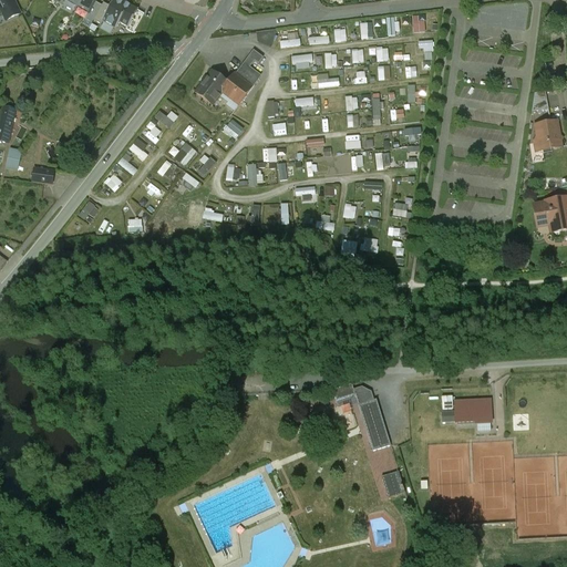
[(12,0),(6,0),(1,3),(3,9),(0,10),(6,21),(20,14),(12,0)]
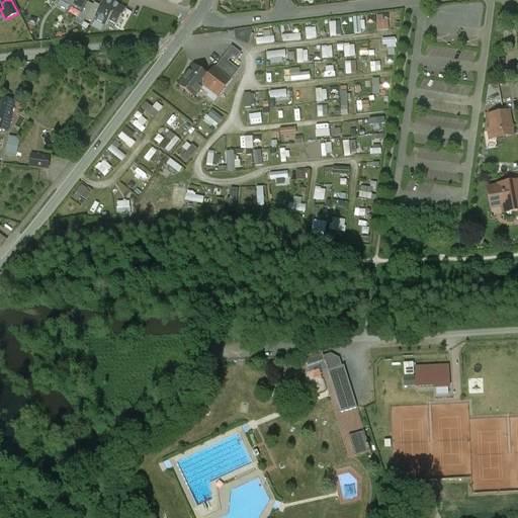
[(74,0),(71,7),(82,13),(89,0),(74,0)]
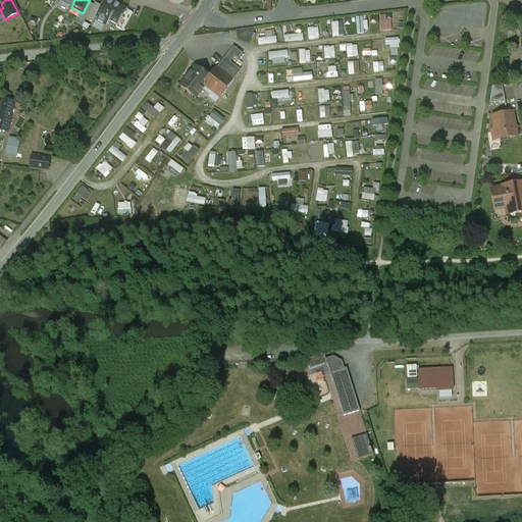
[(127,10),(110,0),(105,0),(94,20),(106,29),(110,22),(118,27),(127,10)]
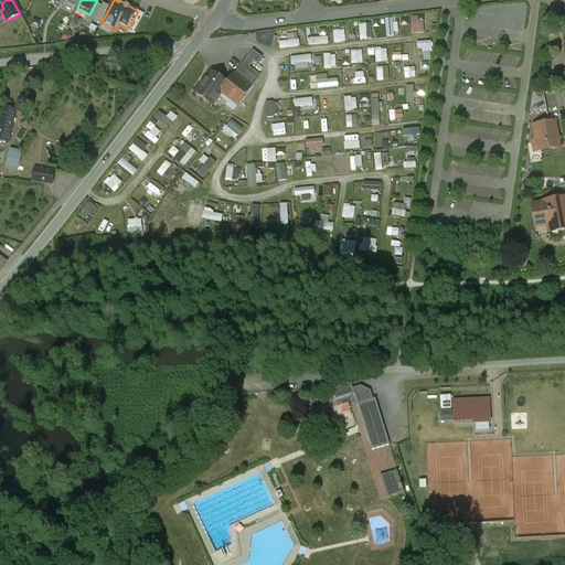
[(423,16),(411,17),(412,33),(424,33),(423,16)]
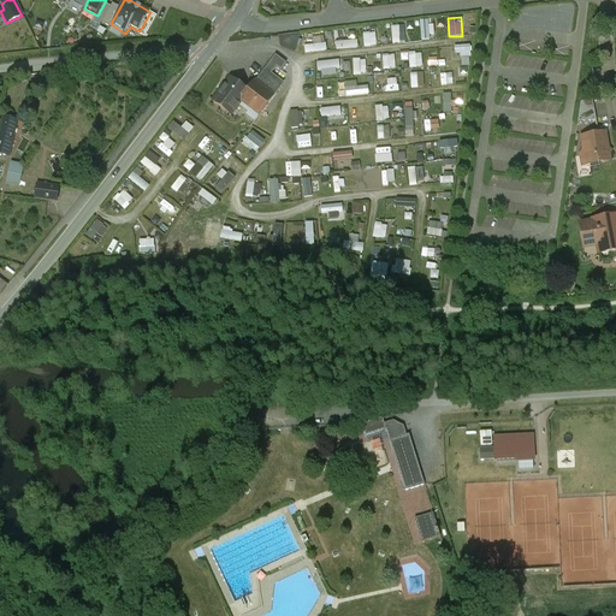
[(391,25),(392,43),(406,42),(406,25),(391,25)]
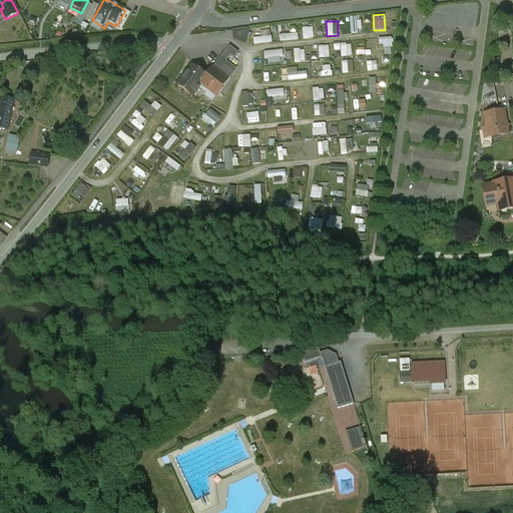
[(314,26),(303,27),(304,38),(314,38),(314,26)]
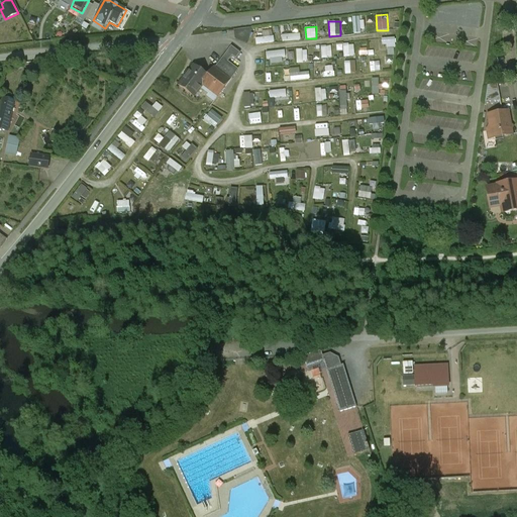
[(250,29),(233,31),(234,39),(246,44),(250,29)]
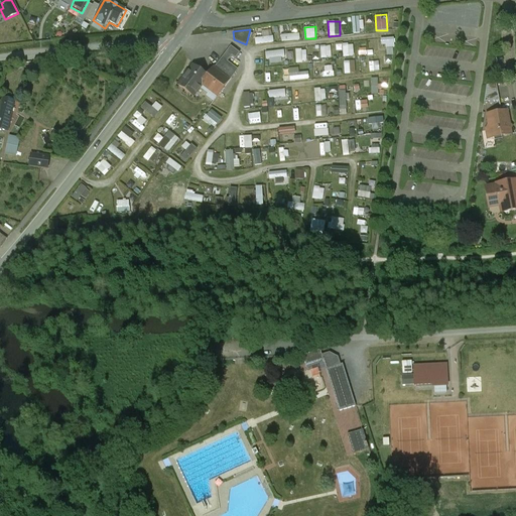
[(387,47),(394,47),(394,37),(381,38),(381,44),(387,43),(387,47)]
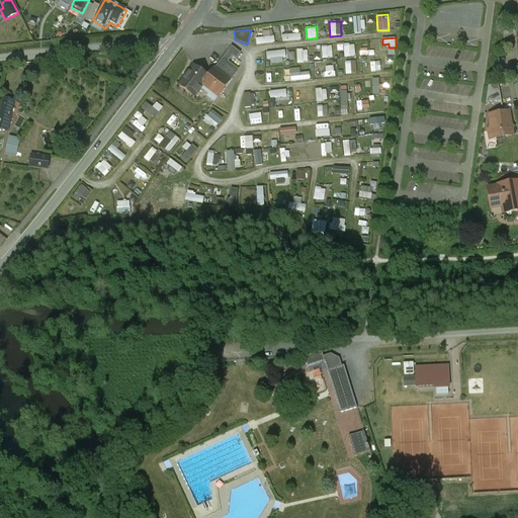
[(344,45),(344,57),(356,56),(355,44),(344,45)]
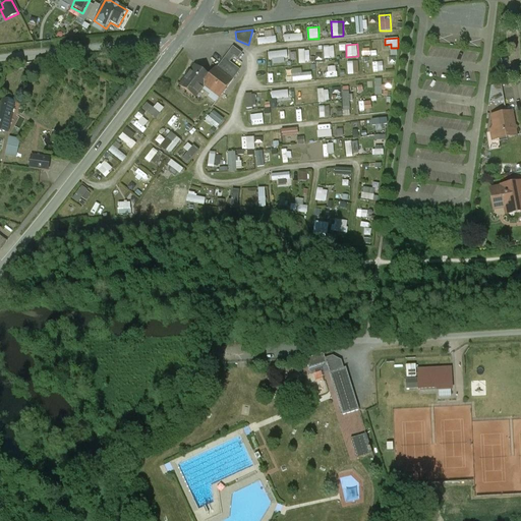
[(324,46),(324,58),(335,57),(334,46),(324,46)]
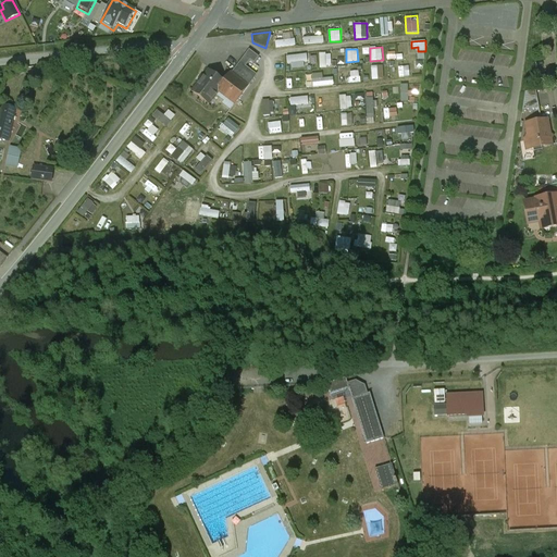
[(258,58),(248,50),(237,64),(244,69),(249,61),(254,64),(258,58)]
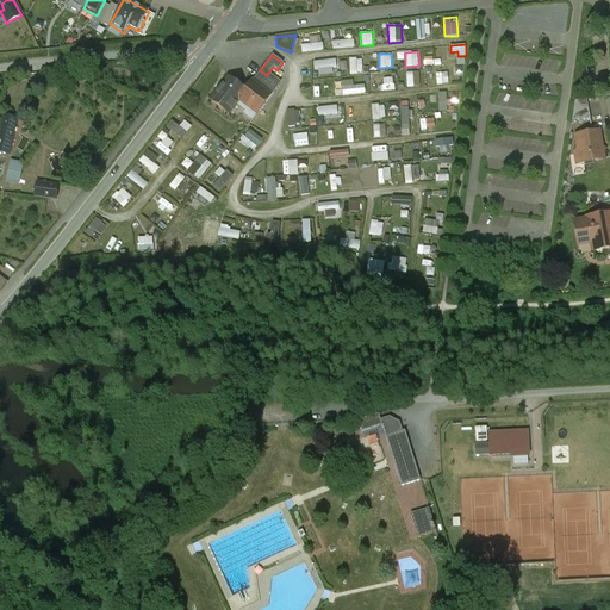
[(363,73),(362,57),(349,58),(350,74),(363,73)]
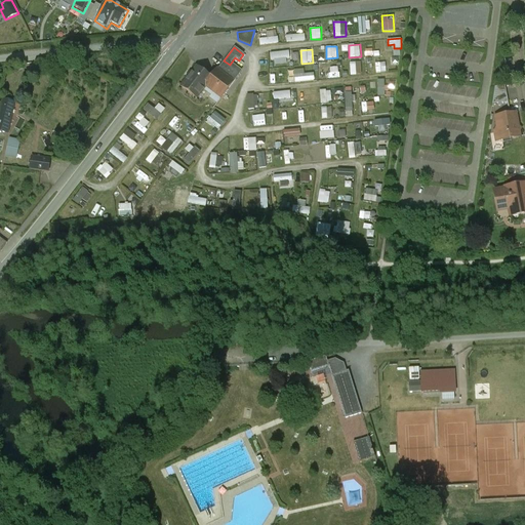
[(224,61),(217,69),(217,70),(210,78),(196,68),(180,87),(196,98),(205,87),(219,98),(220,99),(240,73),(230,65),(224,61)]
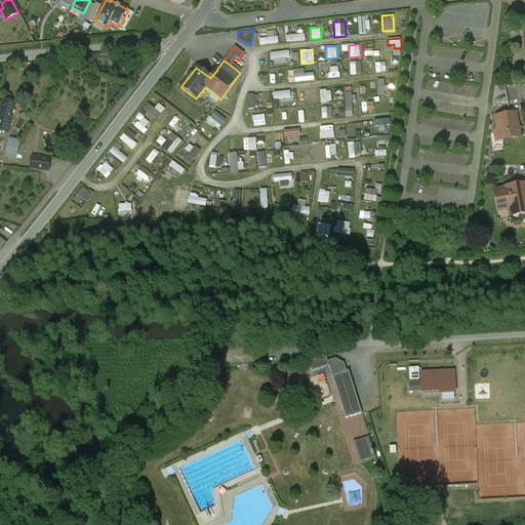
[(361,61),(350,62),(351,75),(362,74),(361,61)]
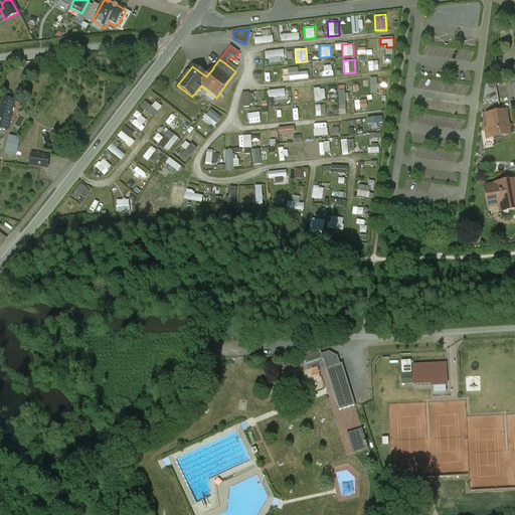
[(361,60),(362,71),(374,70),(373,59),(361,60)]
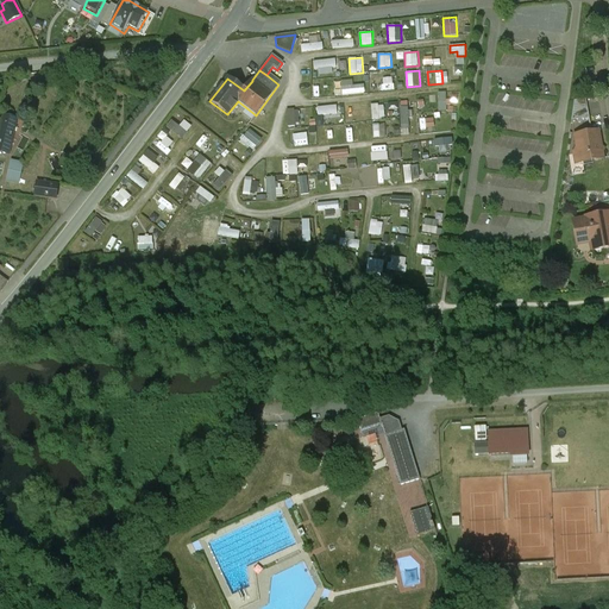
[(340,79),(341,94),(357,94),(356,79),(340,79)]
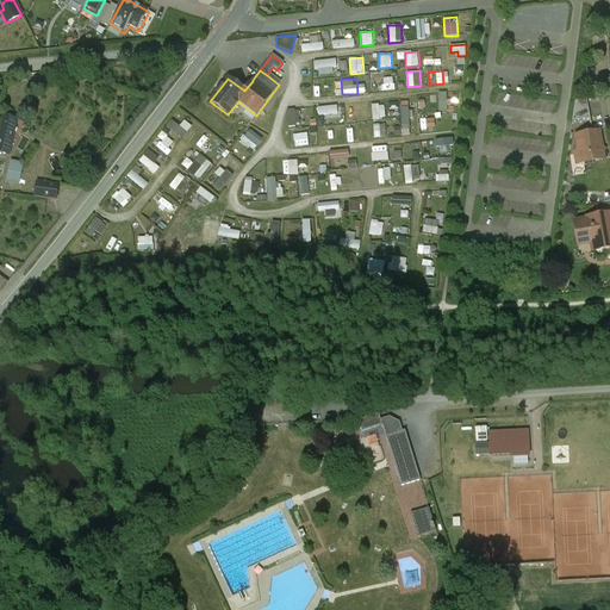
[(323,80),(310,80),(310,98),(324,97),(323,80)]
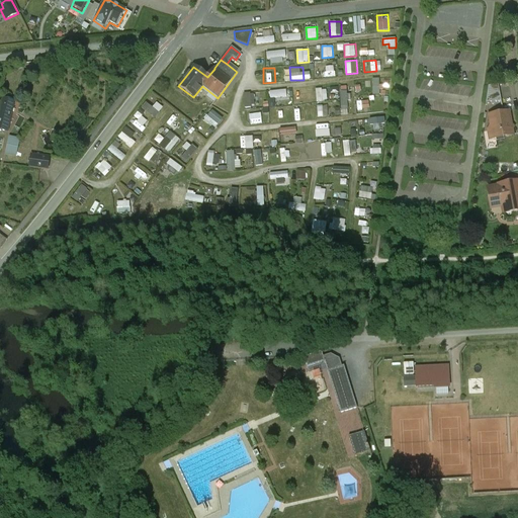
[(498,85),(488,87),(486,104),(501,101),(498,85)]
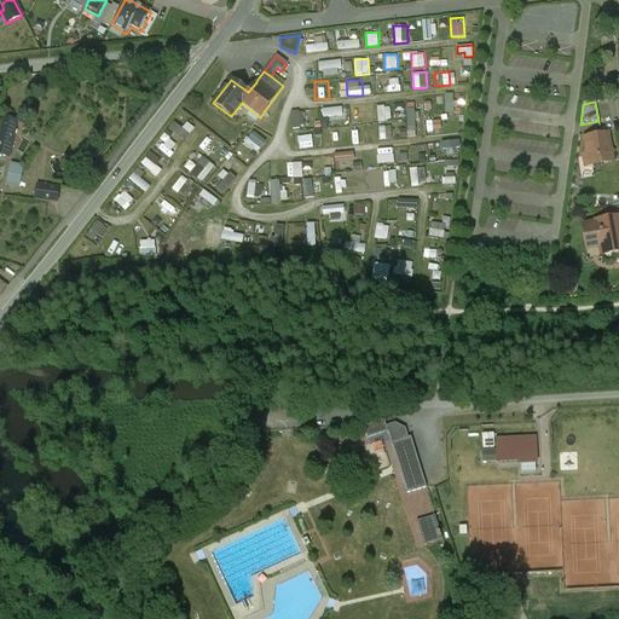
[(346,120),(345,106),(329,108),(330,121),(346,120)]
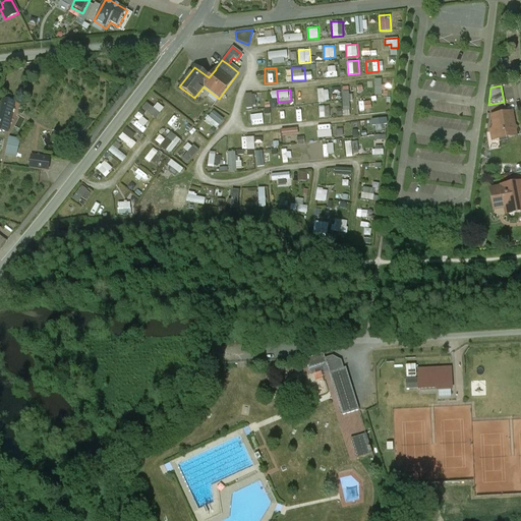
[(257,106),(255,93),(245,94),(246,108),(257,106)]
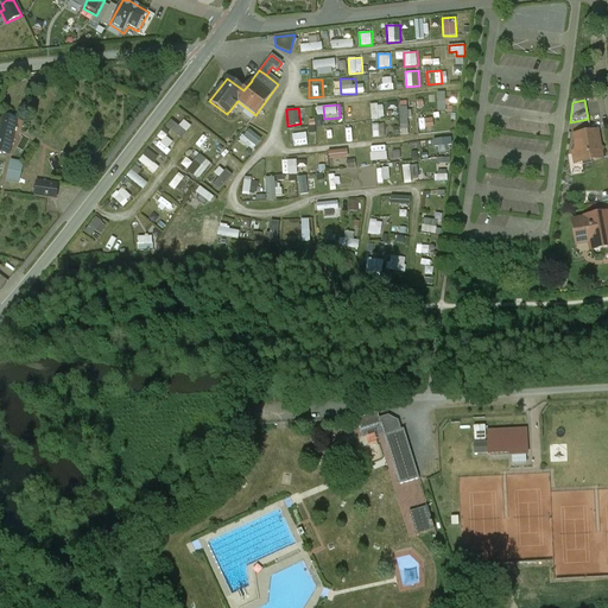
[(17,119),(2,116),(0,128),(0,152),(8,154),(17,119)]
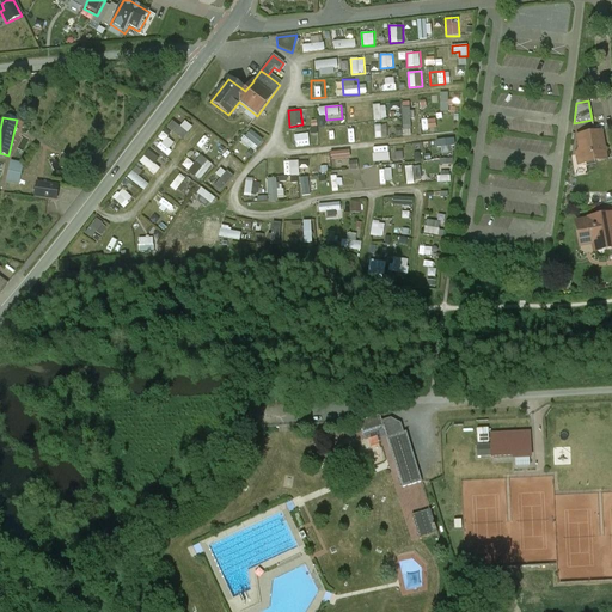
[(422,120),(422,129),(436,129),(436,118),(422,120)]
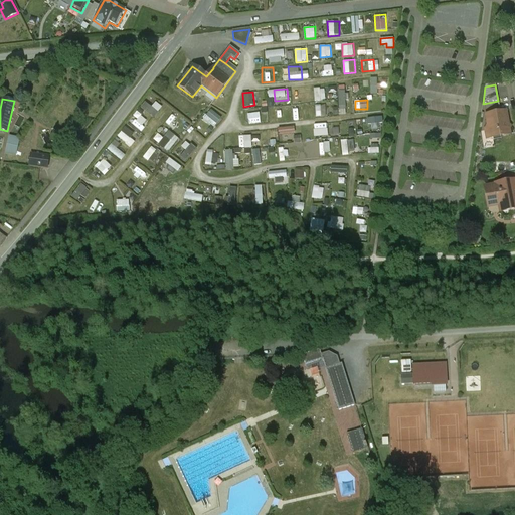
[(163,108),(156,102),(151,107),(145,102),(140,107),(153,118),(163,108)]
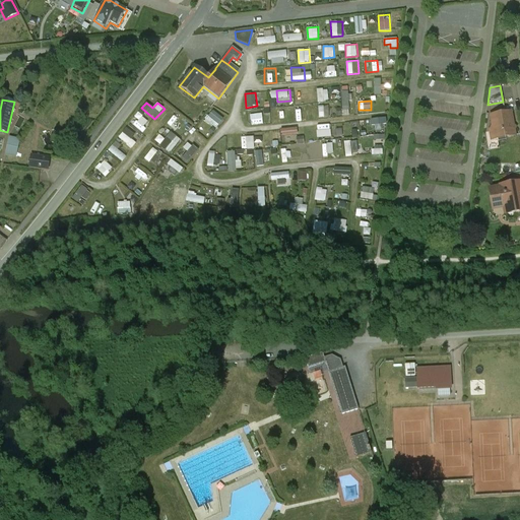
[(328,106),(318,106),(318,118),(329,117),(328,106)]
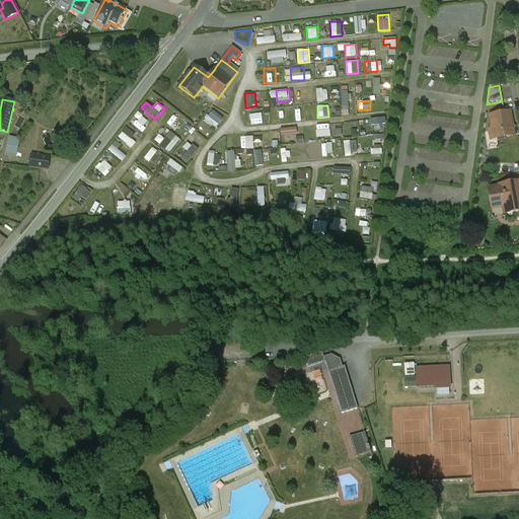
[(205,118),(216,129),(224,120),(212,109),(205,118)]
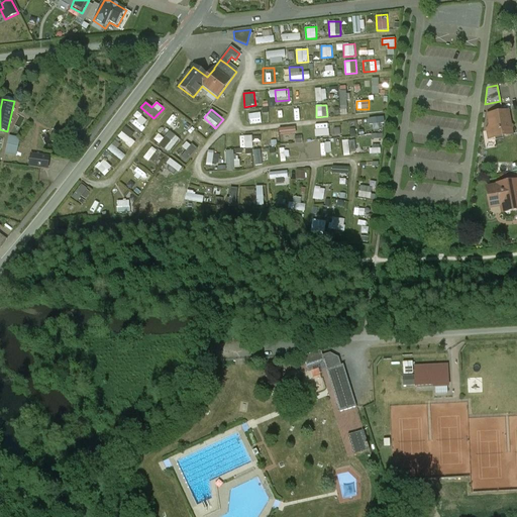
[(140,130),(149,120),(139,112),(130,122),(140,130)]
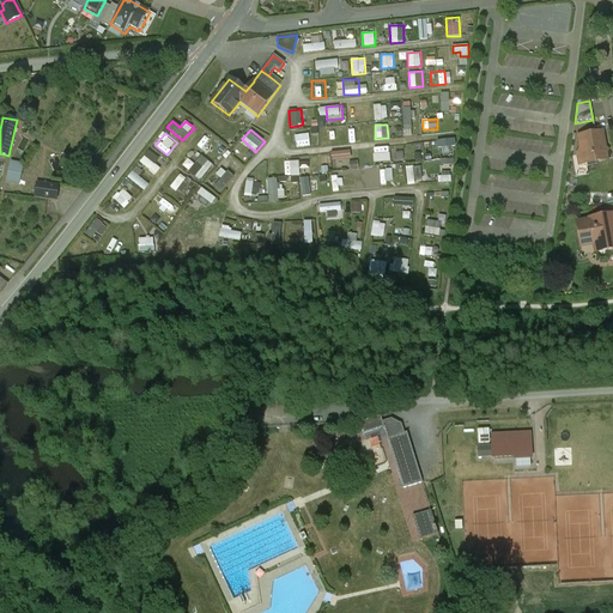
[(601,133),(578,138),(581,150),(577,155),(577,156),(586,162),(587,168),(596,167),(595,163),(606,161),(605,156),(608,151),(604,149),(601,133)]
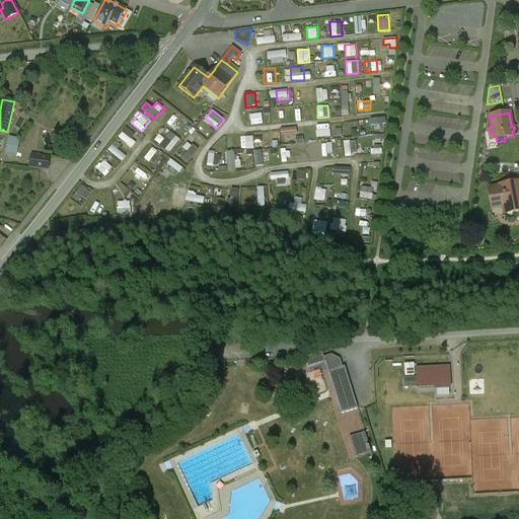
[(172,115),(166,124),(175,130),(181,121),(172,115)]
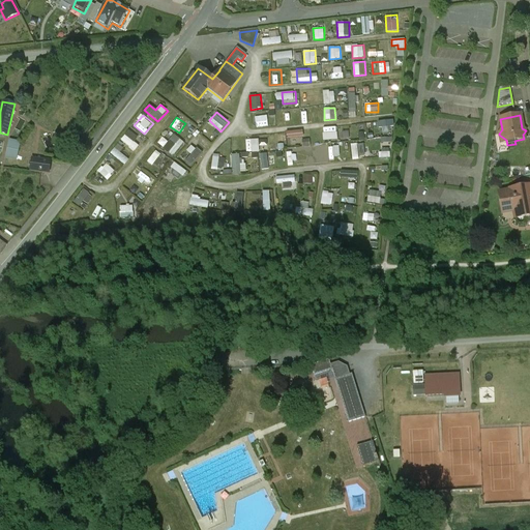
[(393,119),(379,121),(381,134),(390,133),(389,127),(394,126),(393,119)]
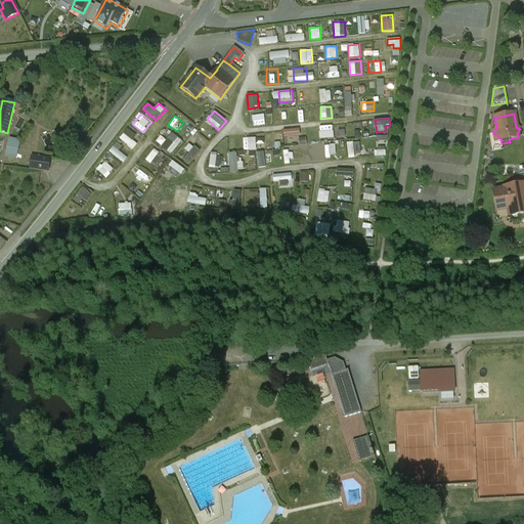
[(345,124),(334,125),(335,137),(346,137),(345,124)]
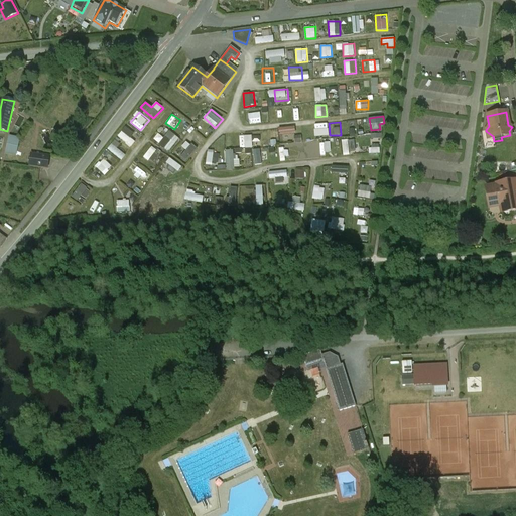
[(130,138),(134,133),(125,126),(117,136),(131,147),(135,142),(130,138)]
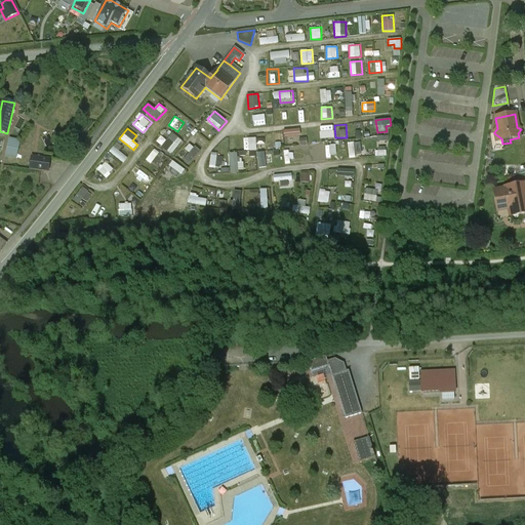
[(173,132),(166,139),(162,135),(156,142),(170,155),(183,142),(173,132)]
